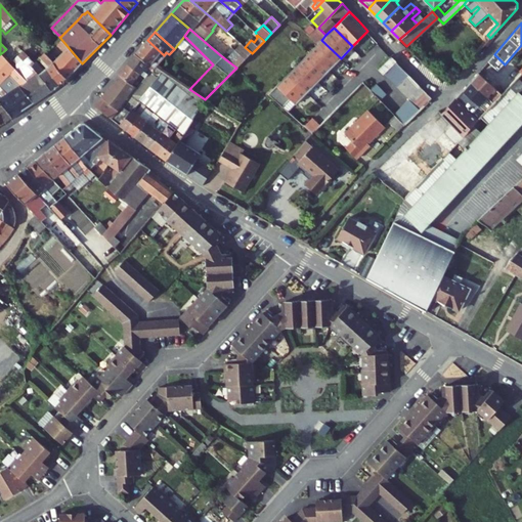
[(44,52),(67,79),(82,63),(59,37),(55,42),(44,52)]
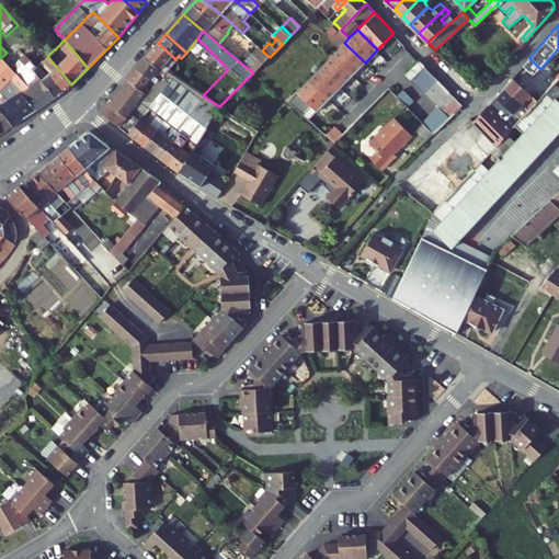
[(262,50),(252,42),(235,58),(253,72),(270,57),(262,50)]
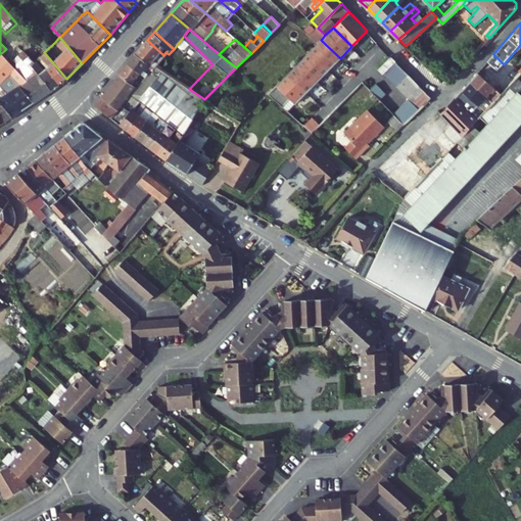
[(163,55),(147,40),(136,53),(150,65),(153,68),(154,69),(158,66),(167,57),(163,55)]
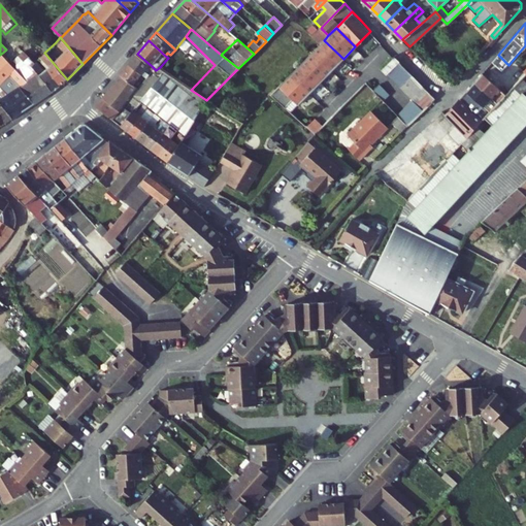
[(324,40),(313,52),(332,70),(343,59),(324,40)]
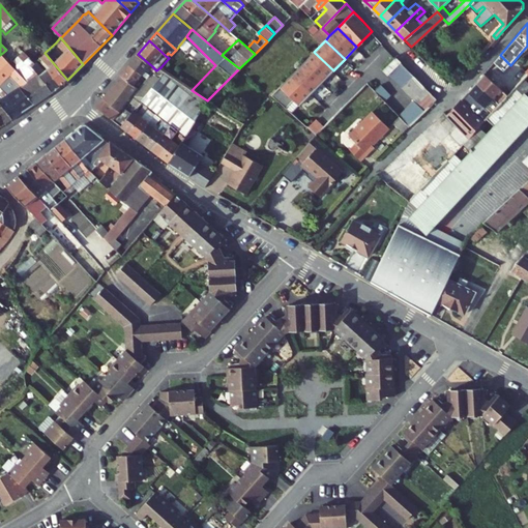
[(27,54),(35,52),(34,44),(25,46),(27,54)]
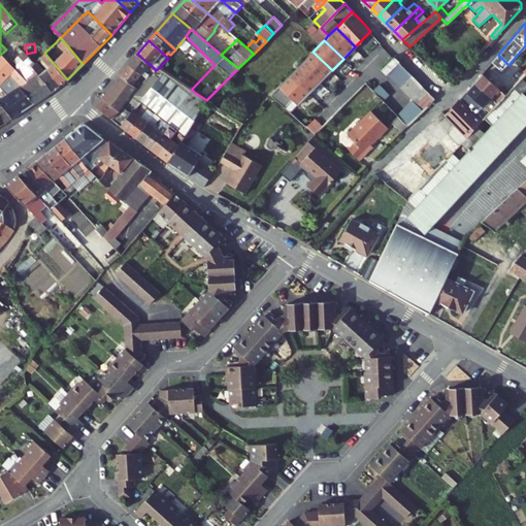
[(19,87),(34,105),(52,93),(31,67),(34,63),(23,52),(9,64),(26,81),(19,87)]
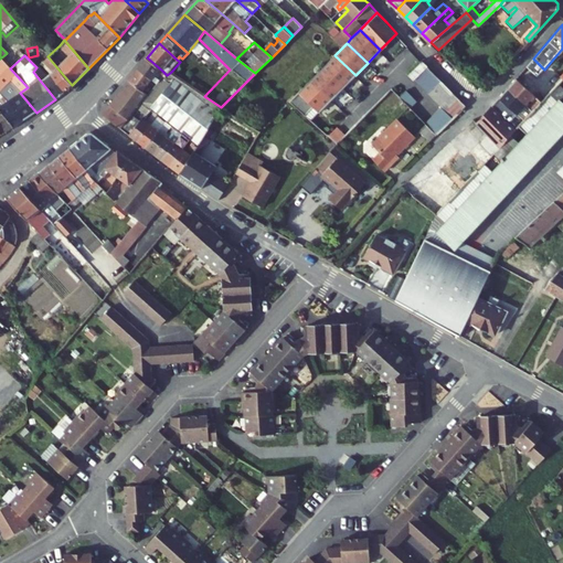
[(335,55),(322,67),(343,87),(356,75),(335,55)]
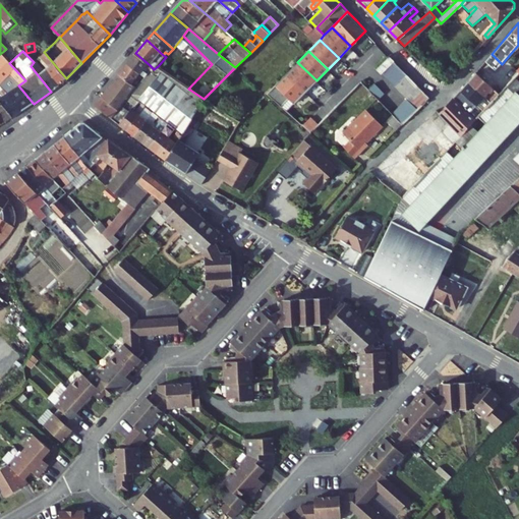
[(45,68),(58,85),(66,78),(44,52),(40,57),(47,66),(45,68)]
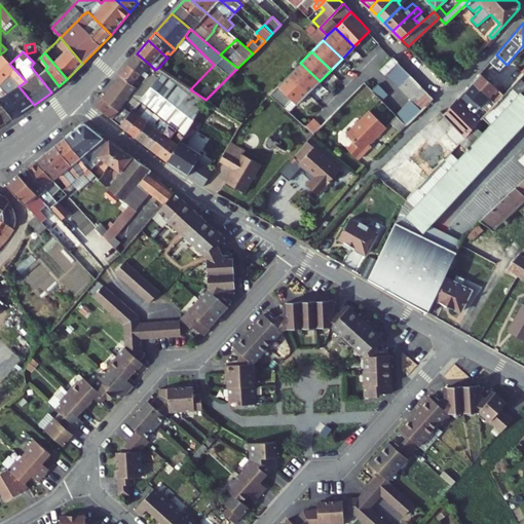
[(128,64),(143,76),(151,66),(137,53),(128,64)]
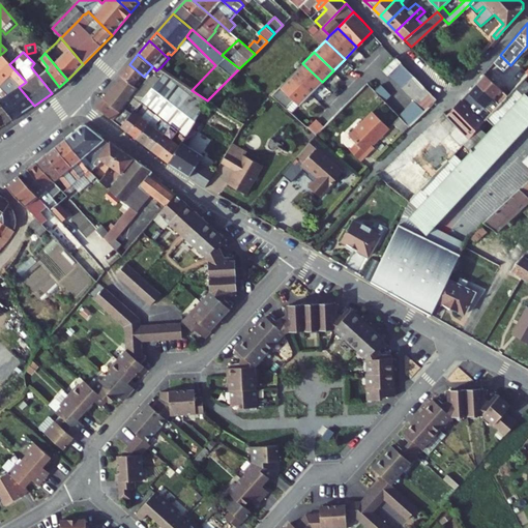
[(0,83),(8,76),(19,87),(26,82),(9,64),(0,55),(0,83)]
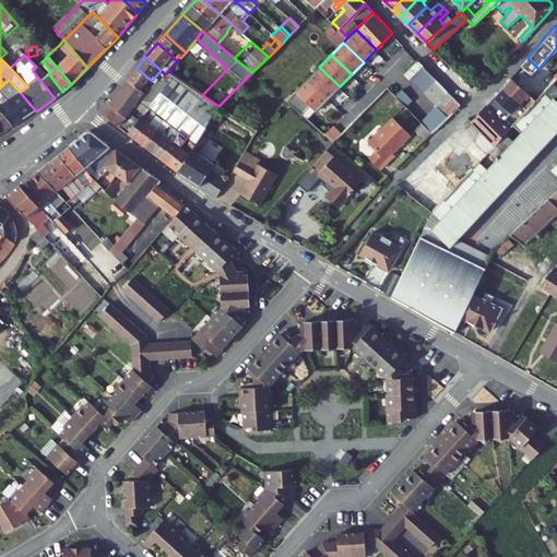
[(423,64),(418,60),(404,73),(409,79),(410,78),(423,64)]
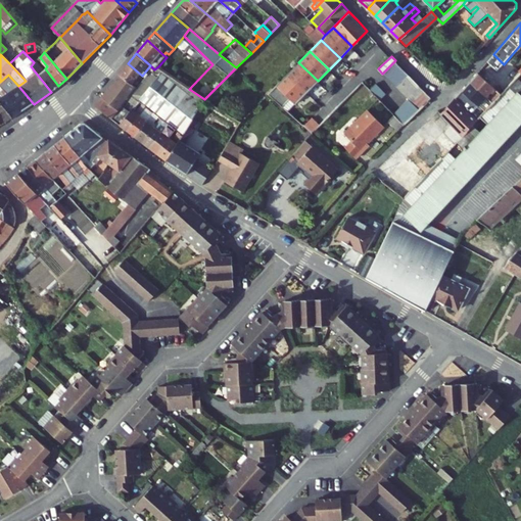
[(395,60),(383,73),(395,87),(409,75),(395,60)]
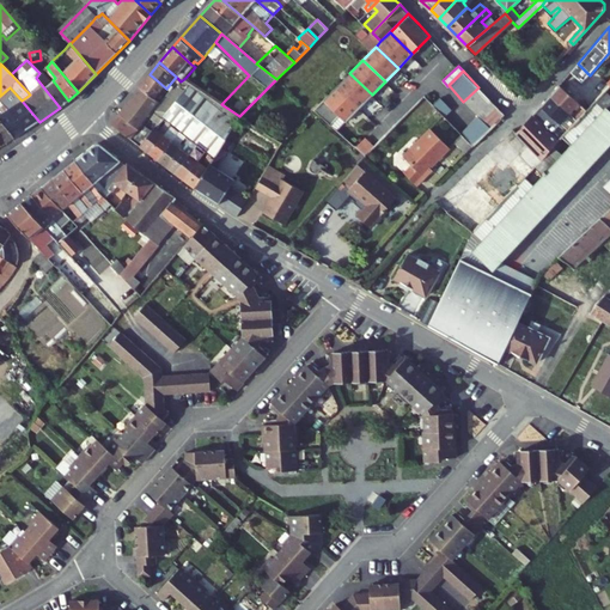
[(36,78),(60,108),(68,101),(53,80),(50,83),(42,72),(40,73),(36,78)]
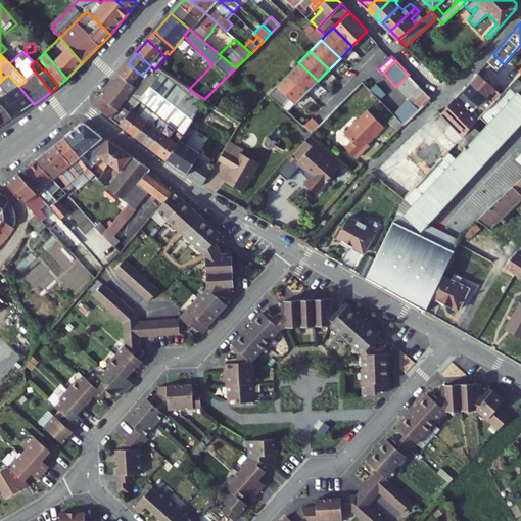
[(298,62),(288,74),(306,92),(318,81),(298,62)]
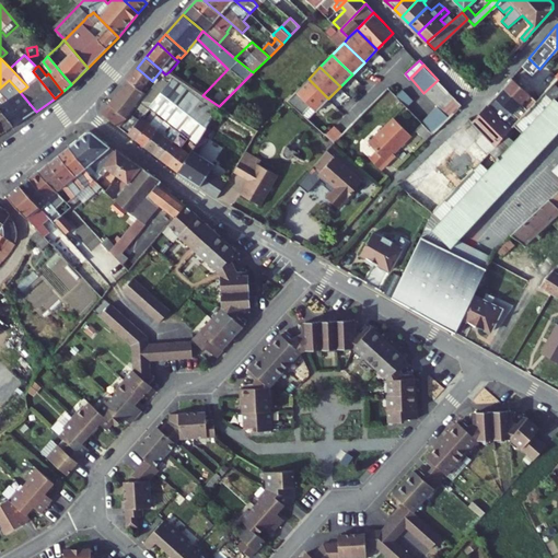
[(152,81),(137,68),(127,80),(141,92),(152,81)]
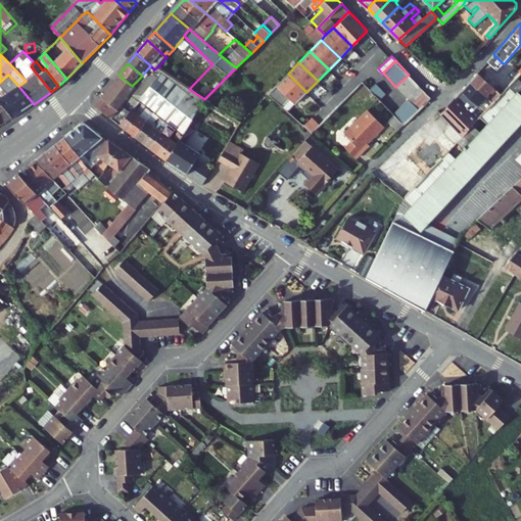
[(119,75),(101,97),(103,97),(119,110),(122,106),(128,100),(135,107),(137,106),(142,106),(145,108),(152,114),(159,120),(168,126),(175,131),(183,137),(192,121),(204,99),(189,89),(158,66),(154,69),(146,79),(137,90),(135,88),(132,86),(119,75)]
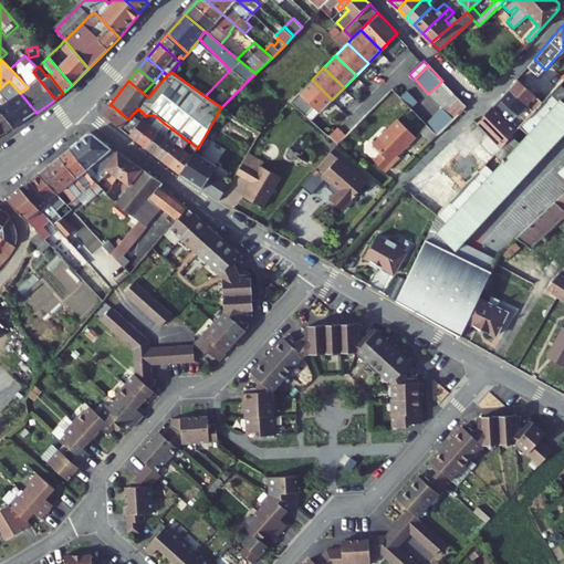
[(158,85),(167,75),(166,74),(156,84),(158,85)]
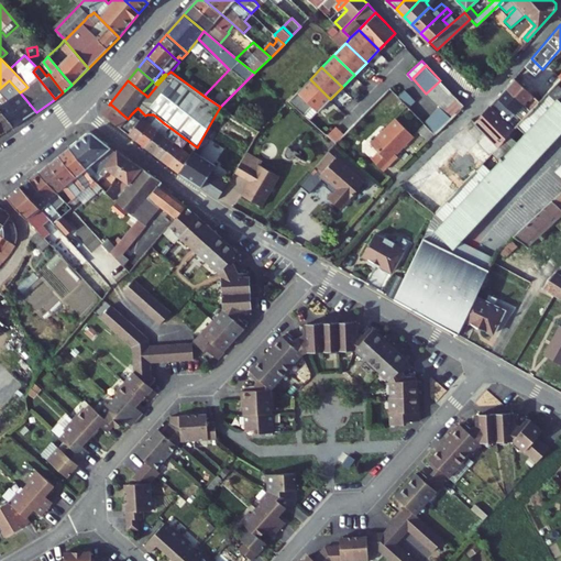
[(532,92),(515,76),(506,86),(523,102),(532,92)]
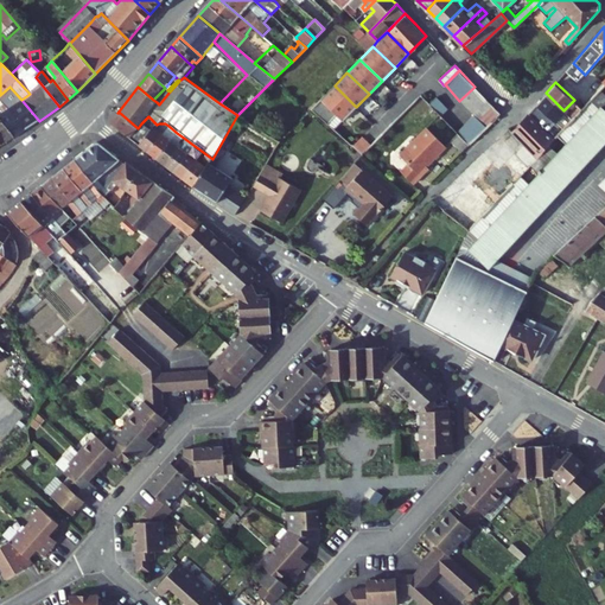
[(335,86),(311,108),(328,123),(336,115),(342,121),(356,107),(335,86)]
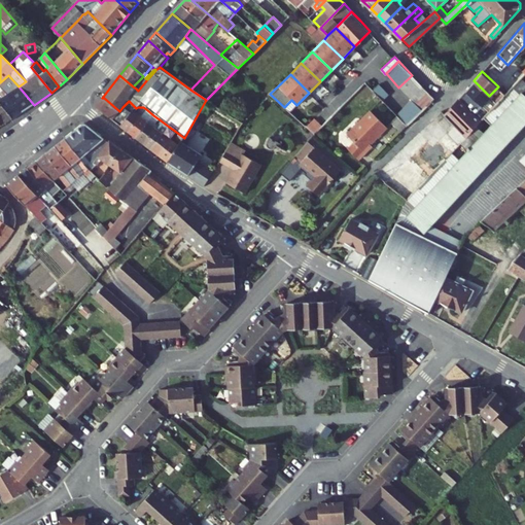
[(417,80),(412,75),(398,88),(404,94),(417,80)]
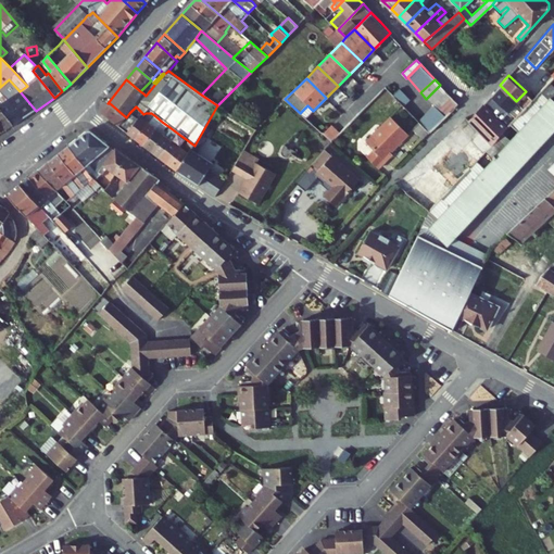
[(533,99),(525,109),(515,118),(491,143),(487,150),(494,158),(506,145),(525,163),(553,130),(553,85),(550,82),(533,99)]
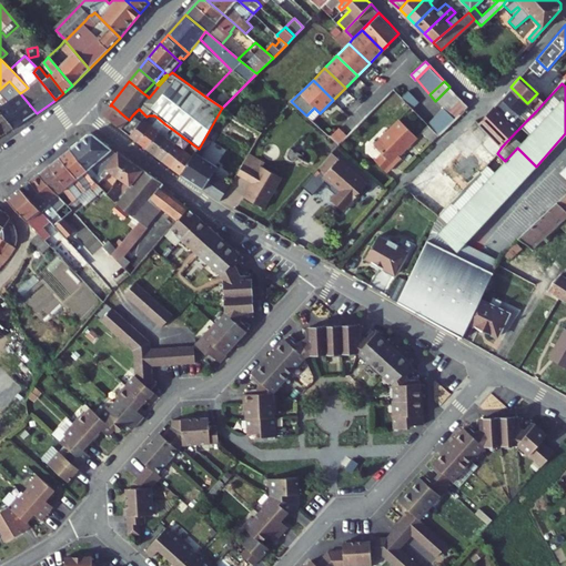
[(159,86),(157,84),(147,95),(149,98),(159,86)]
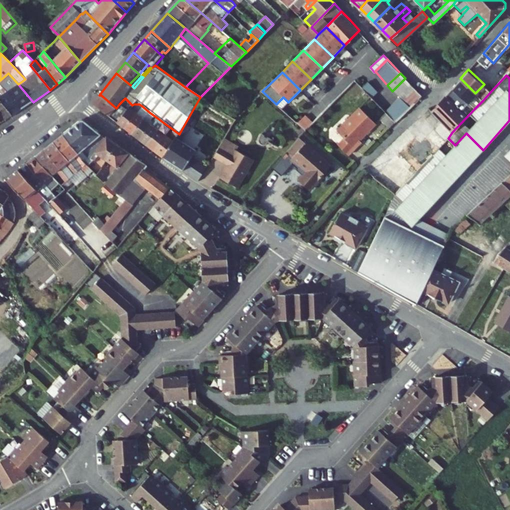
[(405,78),(392,91),(397,97),(410,84),(405,78)]
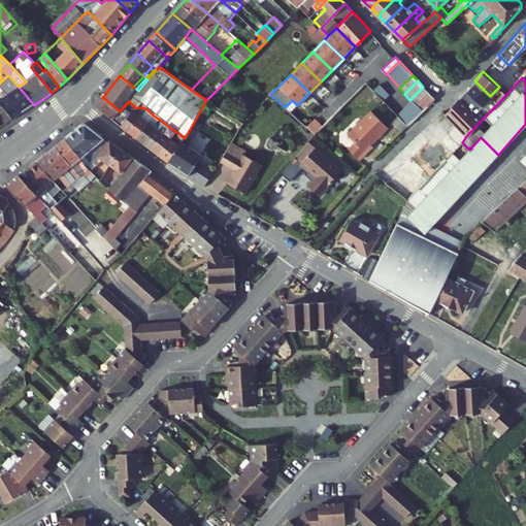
[(490,96),(474,80),(466,90),(482,105),(490,96)]
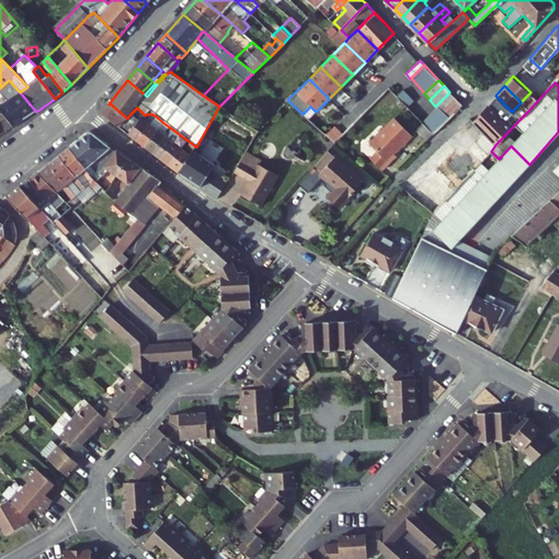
[(396,97),(407,106),(413,100),(402,90),(396,97)]
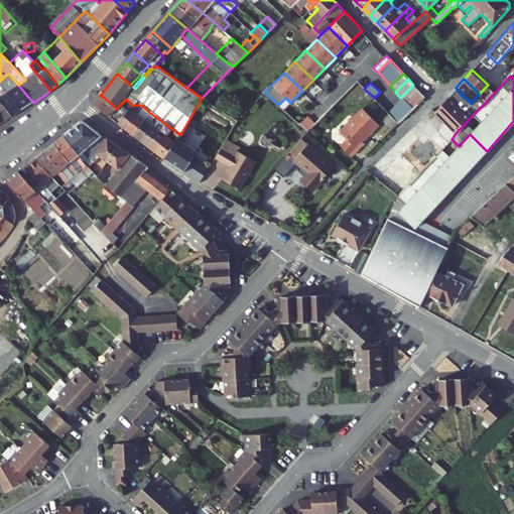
[(6,94),(21,110),(33,103),(18,85),(6,94)]
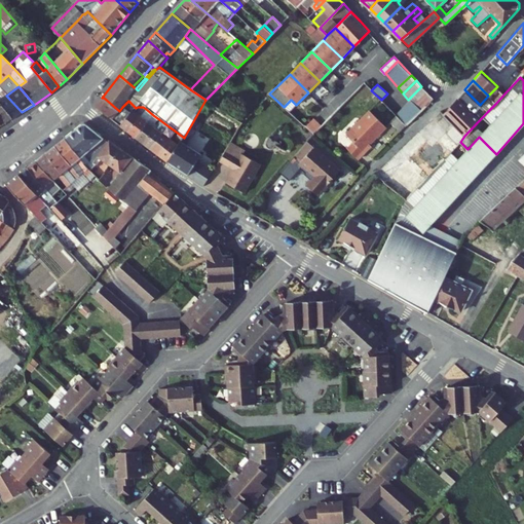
[(421,86),(408,100),(409,101),(413,106),(427,92),(421,86)]
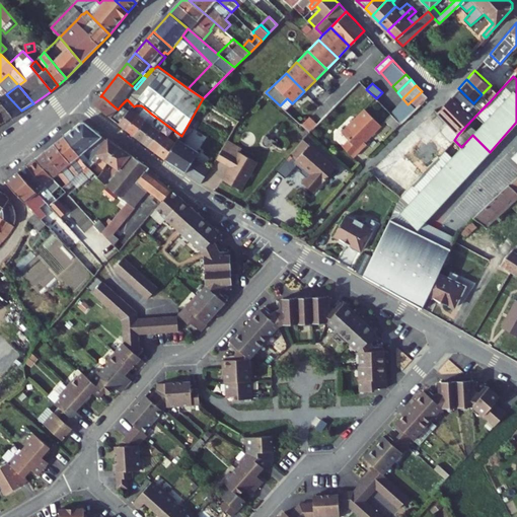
[(486,94),(488,96),(486,98),(490,101),(498,92),(493,87),(486,94)]
